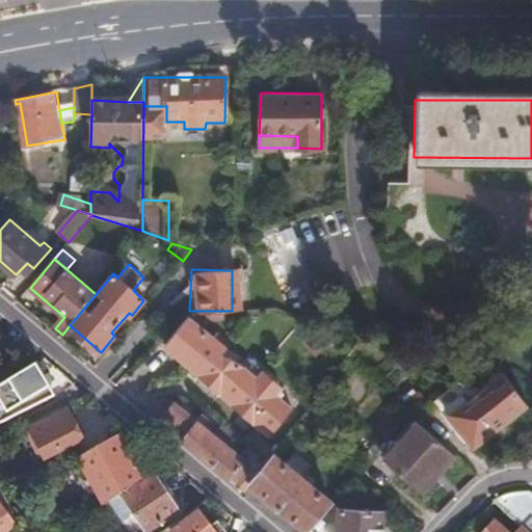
[(189,320),(166,346),(272,436),(294,411),(283,401),(287,396),(282,392),(284,389),(267,374),(261,381),(240,372),(222,357),(227,351),(189,320)]
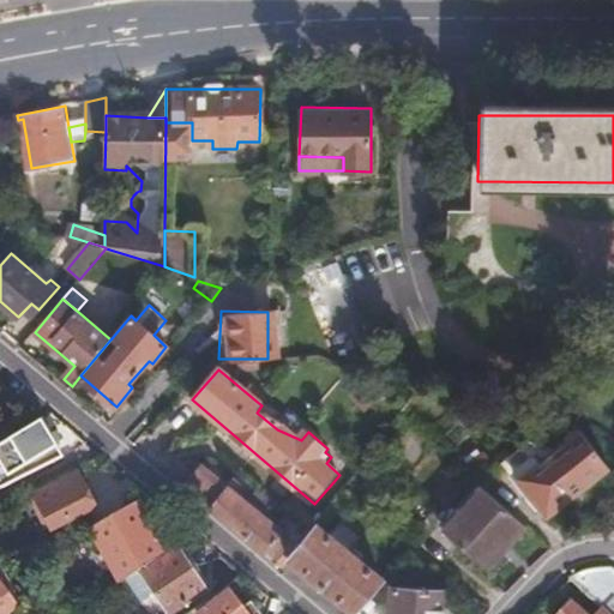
[(42,423),(0,449),(0,463),(0,465),(6,462),(16,477),(60,452),(58,446),(66,441),(60,432),(50,437),(42,423)]
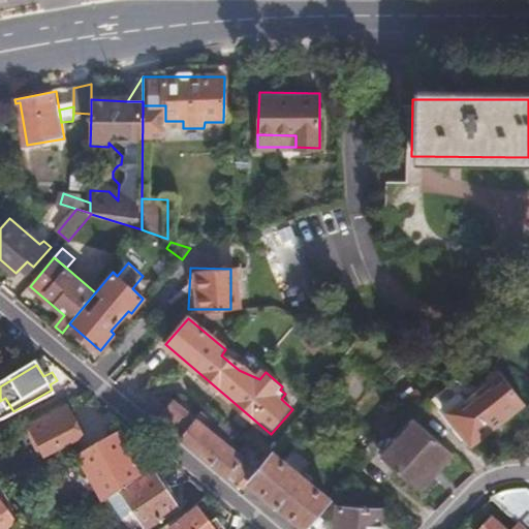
[(472,445),(527,408),(502,373),(478,389),(447,409),(472,445)]
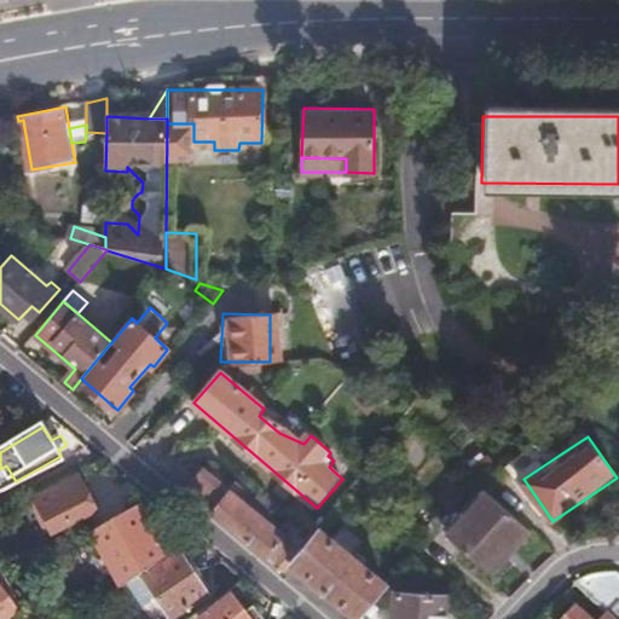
[(516,468),(524,479),(560,455),(543,450),(516,468)]
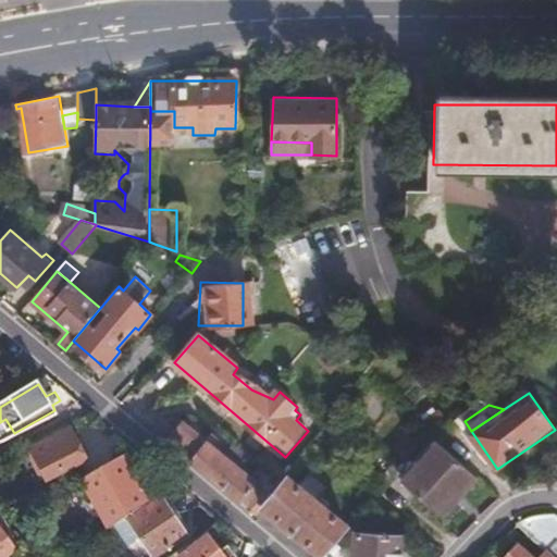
[(163,420),(153,430),(246,509),(255,499),(250,495),(257,489),(183,426),(177,433),(163,420)]
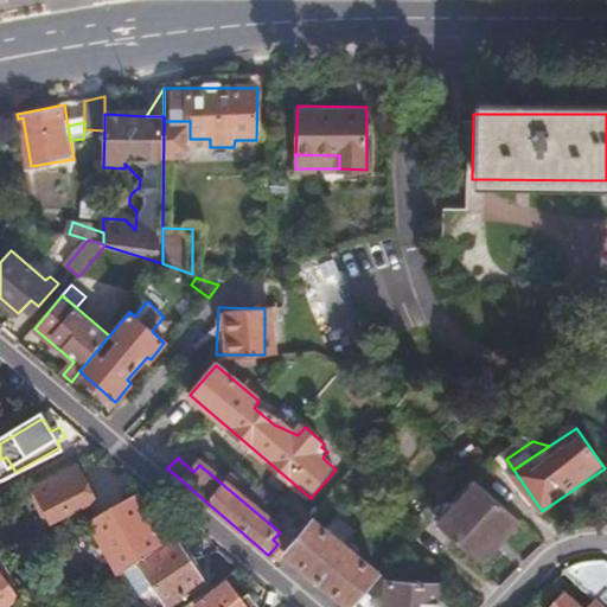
[(81,471),(43,491),(38,500),(42,508),(48,509),(52,516),(61,530),(102,508),(98,500),(101,496),(96,486),(88,485),(81,471)]
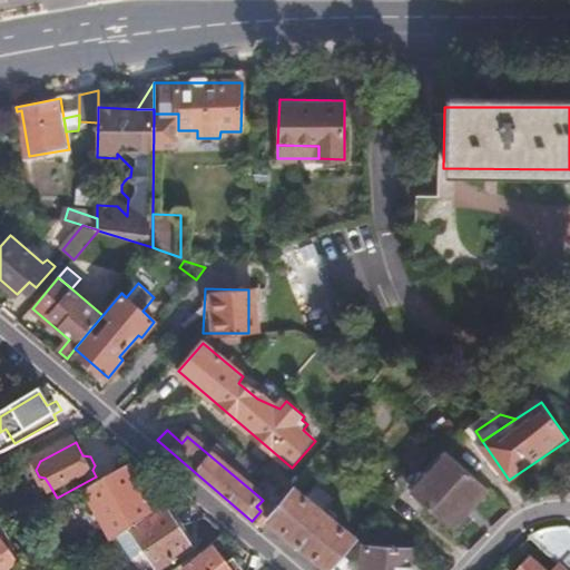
[(454,528),(491,488),(451,450),(414,491),(454,528)]
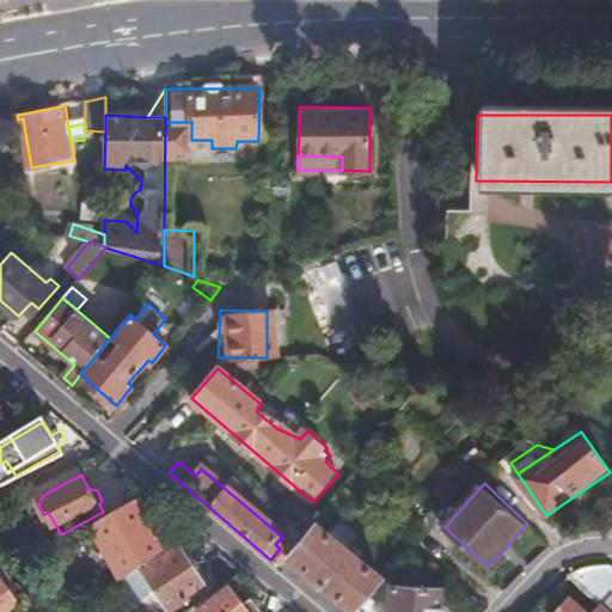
[(38,505),(43,495),(18,508),(30,531),(53,520),(48,513),(42,512),(38,505)]
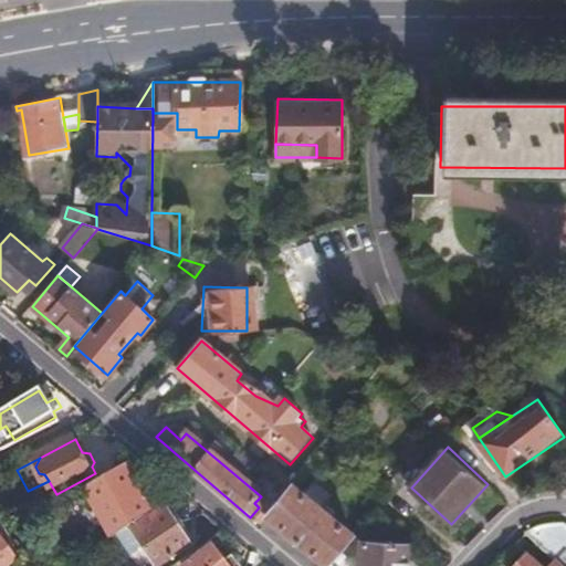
[(127,463),(86,488),(117,536),(157,509),(127,463)]
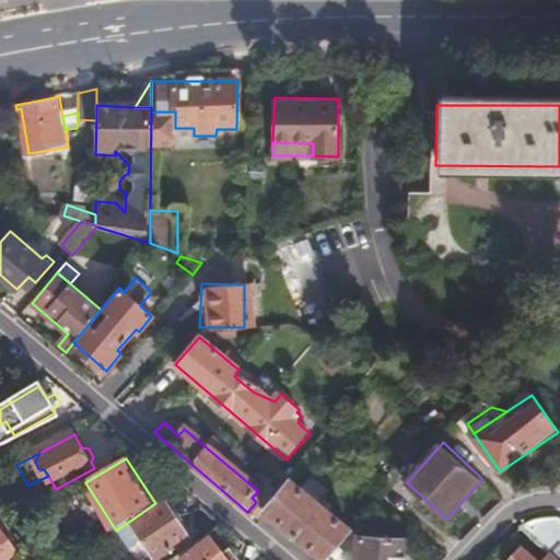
[(275,498),(265,509),(323,558),(348,527),(291,479),(275,498)]
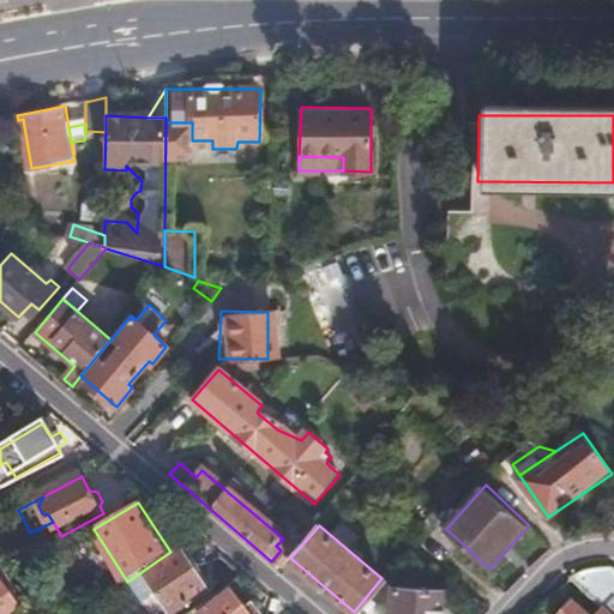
[(281,570),(290,558),(301,546),(296,542),(277,566),(281,570)]
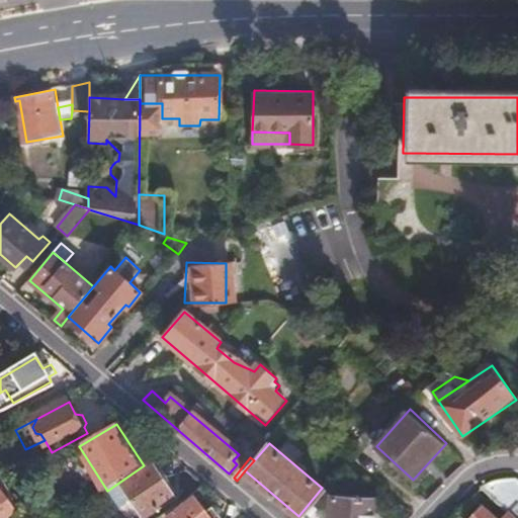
[(155,458),(148,462),(151,467),(121,488),(125,494),(132,503),(141,517),(146,517),(173,500),(160,481),(167,476),(155,458)]
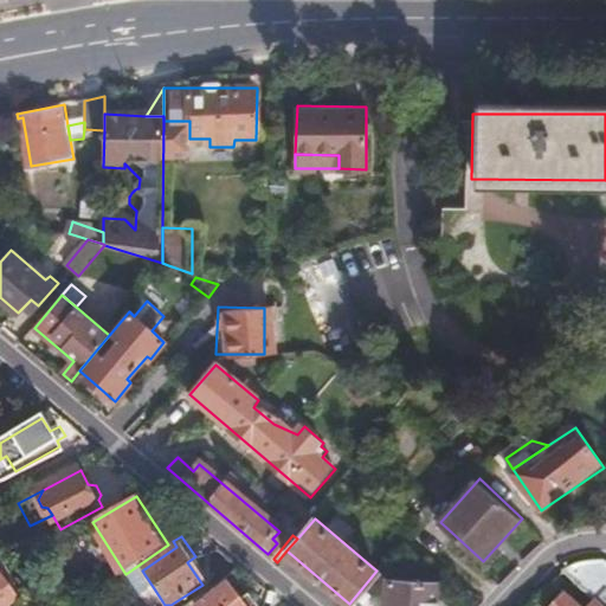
[(588,560),(565,569),(595,598),(605,586),(605,562),(605,561),(588,560)]
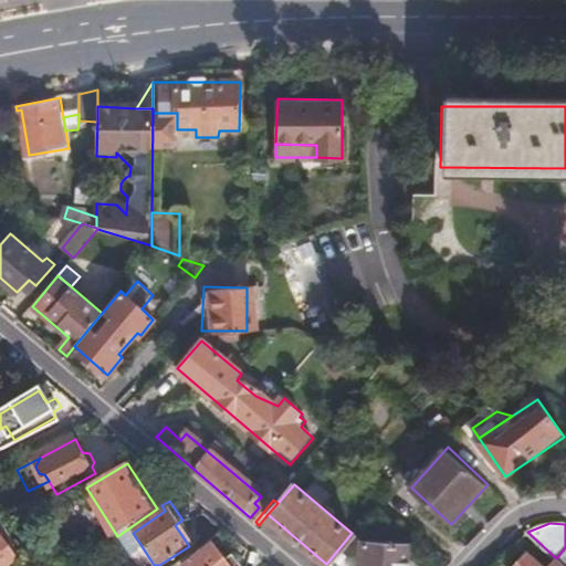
[(0,534),(0,565),(11,565),(18,562),(0,534)]
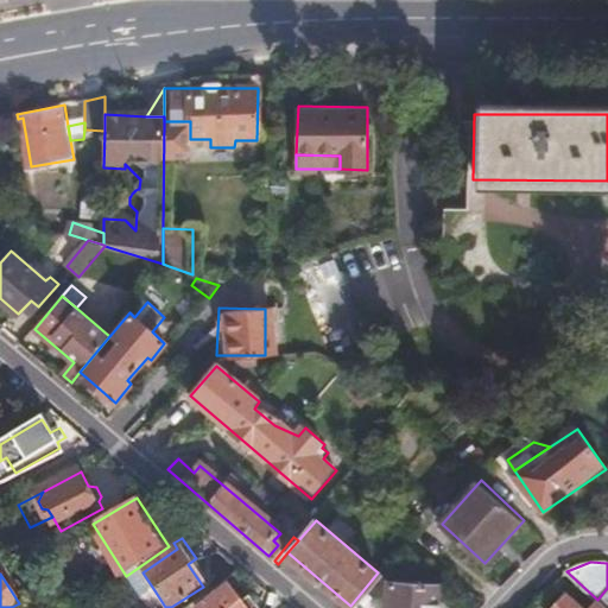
[(154,590),(147,580),(140,586),(147,595),(154,590)]
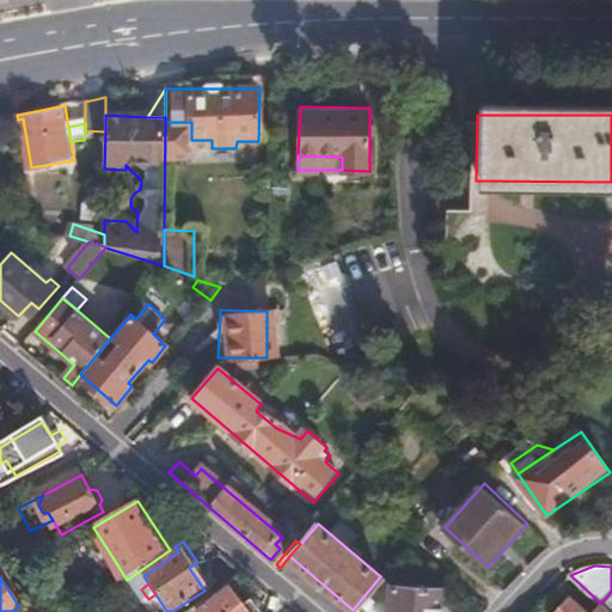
[(393,587),(391,611),(438,611),(440,589),(393,587)]
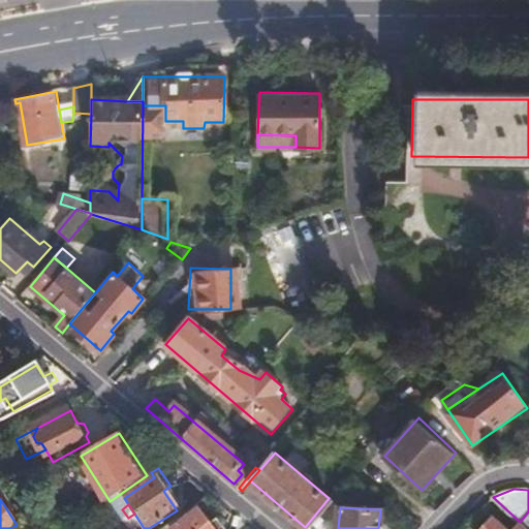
[(224,528),(218,520),(211,525),(201,511),(176,528),(224,528)]
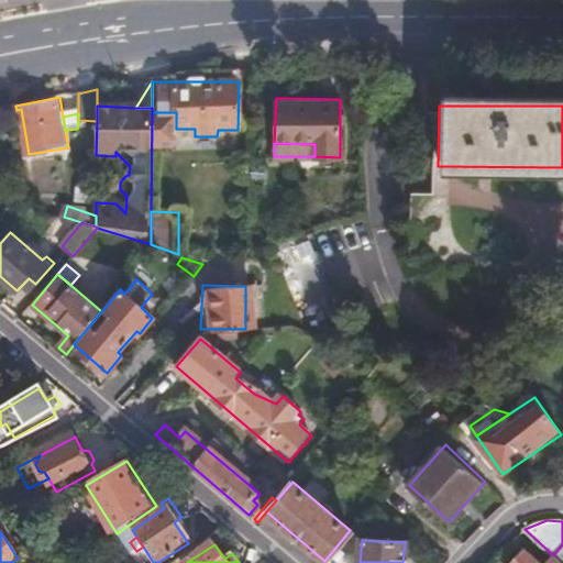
[(562,562),(553,555),(545,562),(536,562),(523,552),(514,562),(562,562)]
